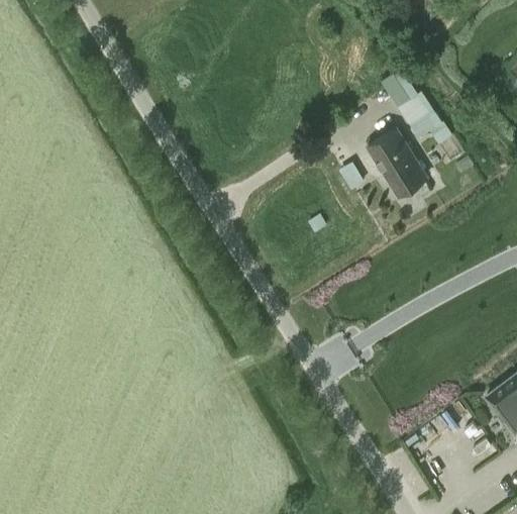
[(393,75),(382,82),(419,139),(429,133),(443,123),(421,91),(417,94),(401,69),(393,75)]
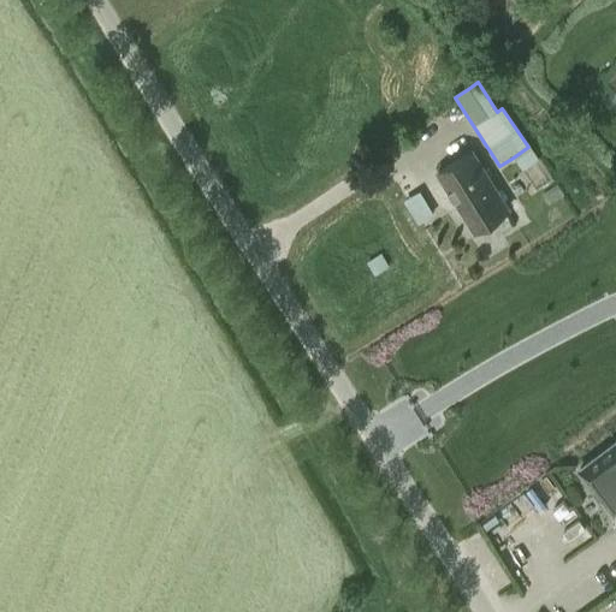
[(521,173),(538,162),(528,147),(511,159),(521,173)]
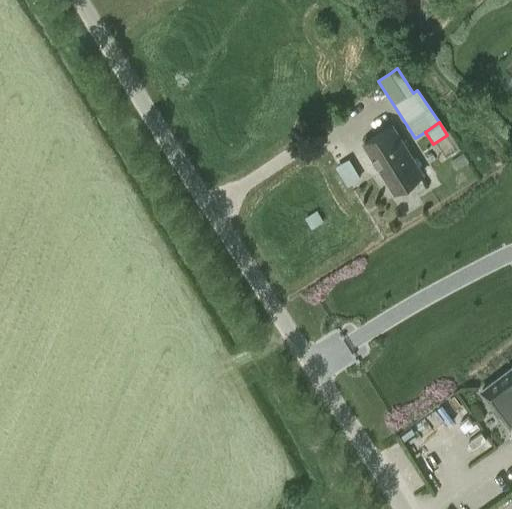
[(393,195),(422,177),(391,128),(363,146),(393,195)]
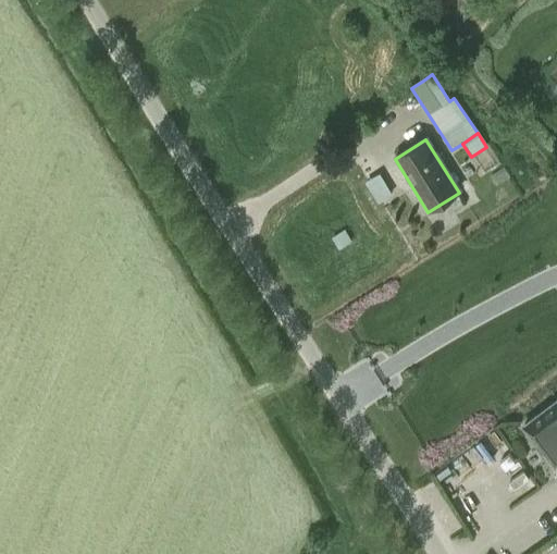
[(504,170),(491,179),(496,188),(500,185),(504,183),(510,179),(504,170)]
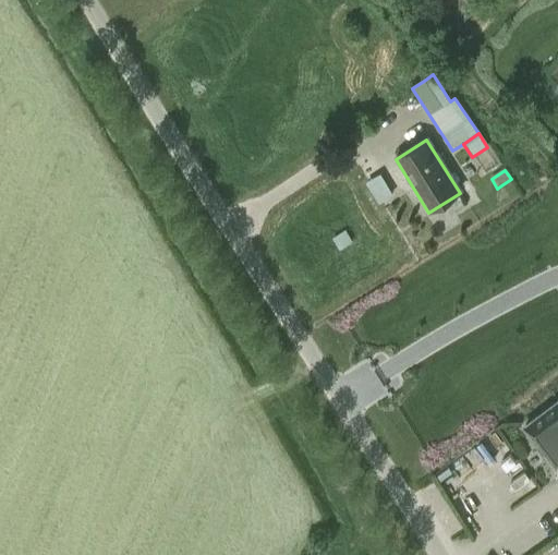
[(386,181),(380,183),(378,177),(367,180),(376,203),(391,197),(386,181)]
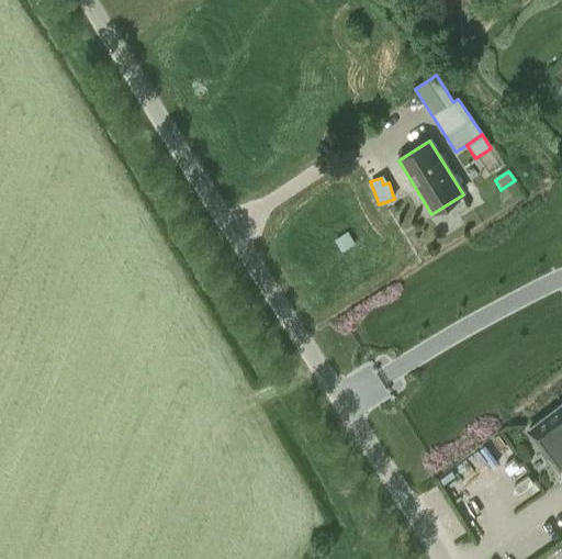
[(561,406),(529,432),(559,471),(561,471),(561,477),(561,406)]
